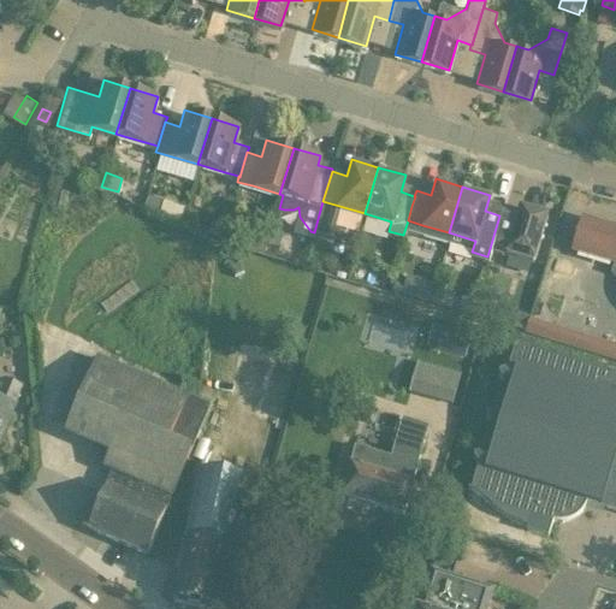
[(143,204),(158,207),(161,196),(147,191),(143,204)]
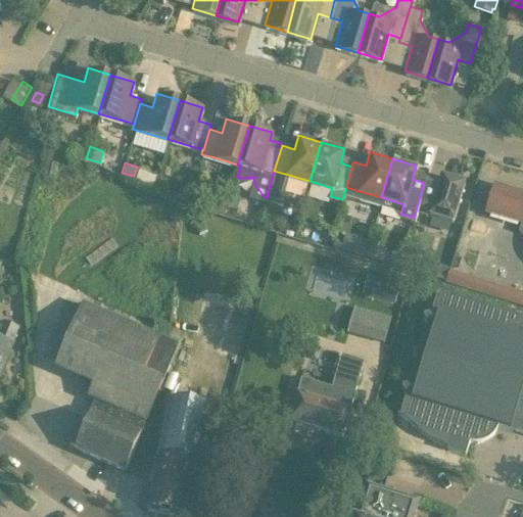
[(417,207),(429,212),(453,219),(464,180),(440,173),(436,186),(424,183),(417,207)]
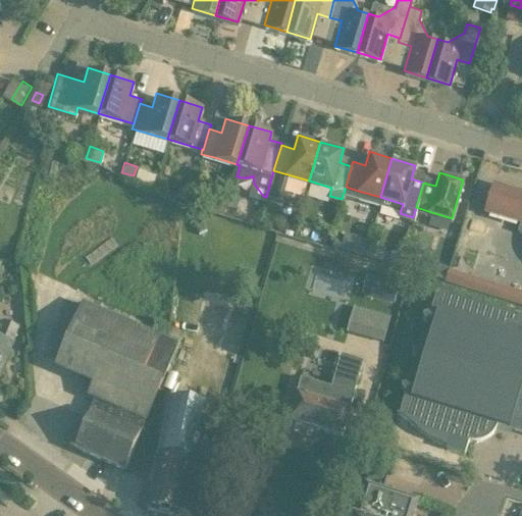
[(517,228),(521,229),(521,189),(492,181),(484,208),(520,219),(517,228)]
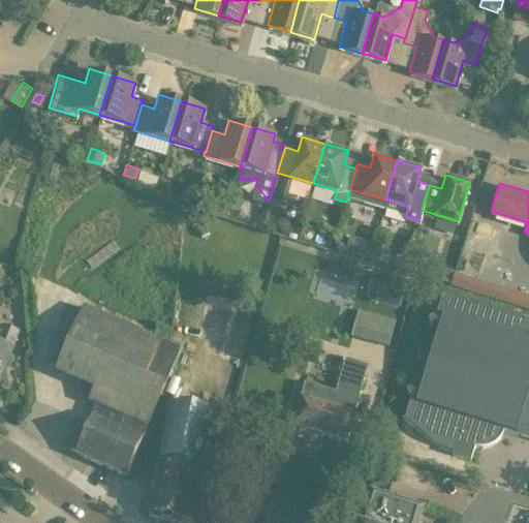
[(234,193),(229,205),(239,208),(243,196),(234,193)]
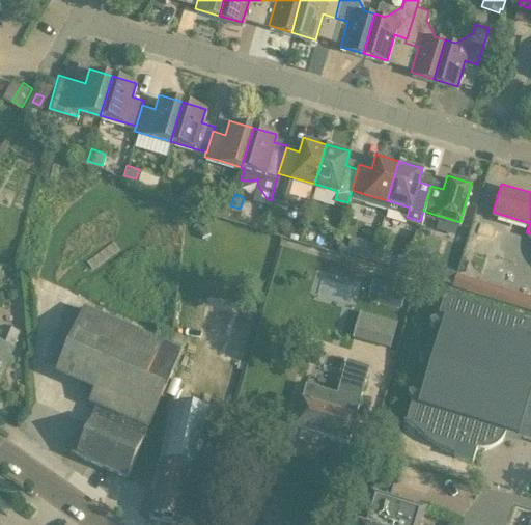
[(212,213),(227,217),(230,203),(216,199),(212,213)]
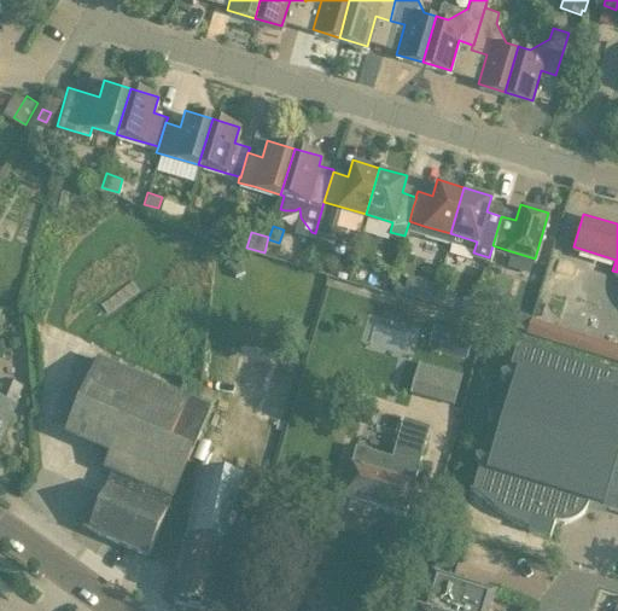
[(431,300),(450,304),(454,292),(435,286),(431,300)]
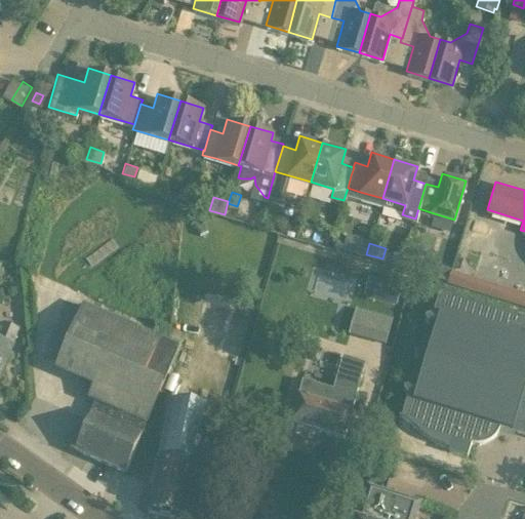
[(407,264),(416,267),(419,256),(420,255),(410,252),(407,264)]
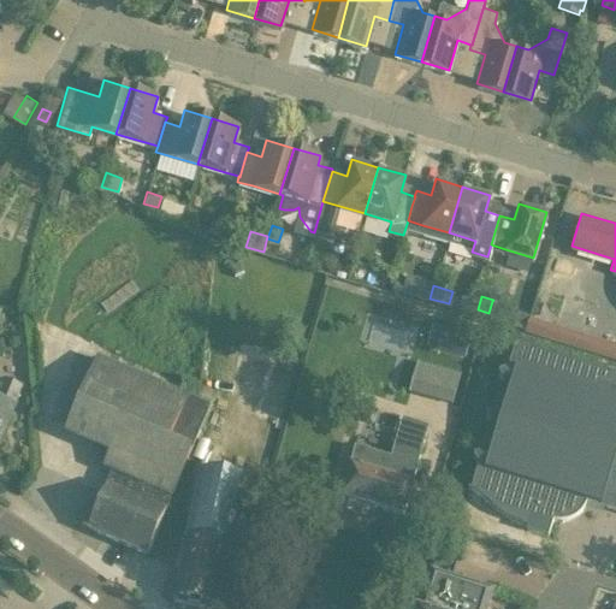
[(458,306),(472,309),(473,302),(461,300),(458,306)]
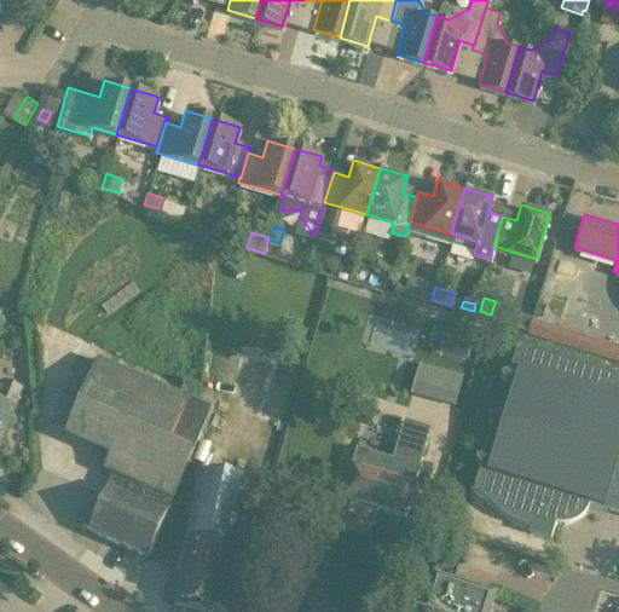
[(521,311),(516,325),(526,328),(527,329),(530,322),(531,316),(531,315),(521,311)]
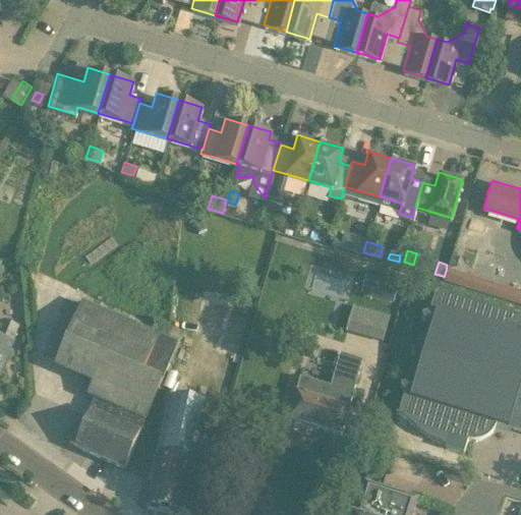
[(520,287),(447,266),(446,271),(443,278),(520,301),(520,287)]
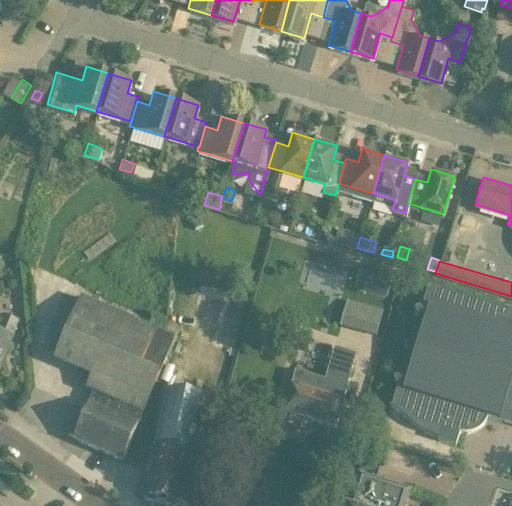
[(382,289),(386,273),(357,266),(353,282),(382,289)]
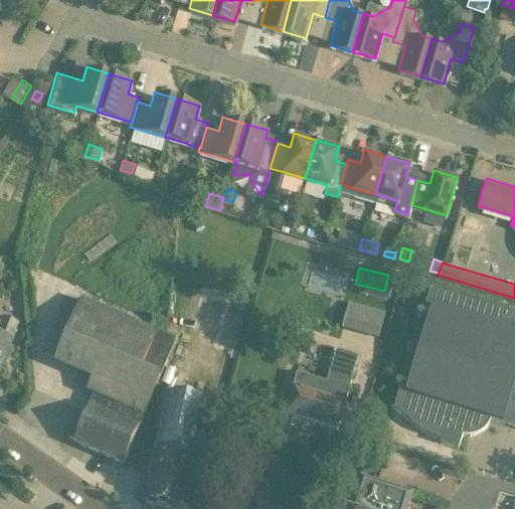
[(439,439),(458,445),(462,430),(470,432),(485,423),(488,415),(503,420),(505,411),(514,414),(514,309),(430,284),(423,304),(415,308),(419,316),(412,339),(404,343),(409,350),(402,373),(394,377),(398,385),(392,405),(393,406),(398,409),(403,412),(406,415),(414,422),(418,427),(423,429),(430,432),(435,434),(440,436),(439,439)]
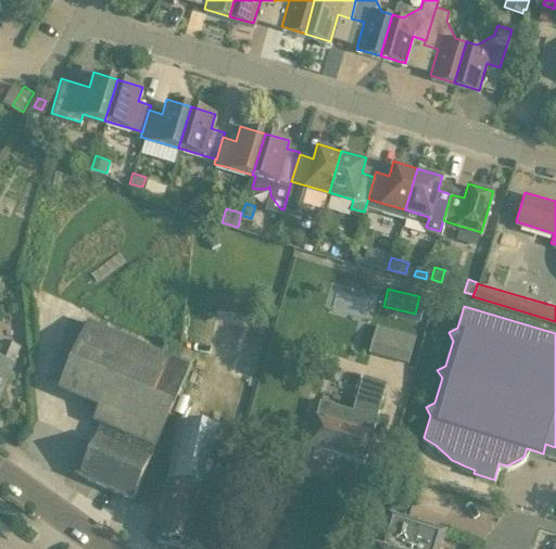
[(148,456),(153,444),(188,362),(87,319),(86,321),(72,316),(51,366),(64,372),(61,381),(100,397),(92,418),(100,421),(77,472),(131,495),(149,456),(148,456)]
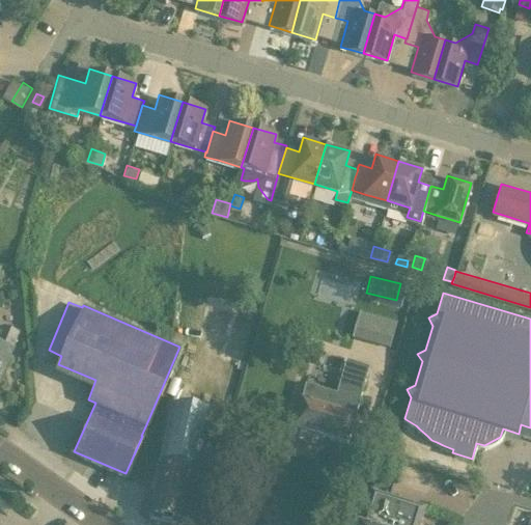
[(358,313),(351,337),(363,340),(369,316),(358,313)]
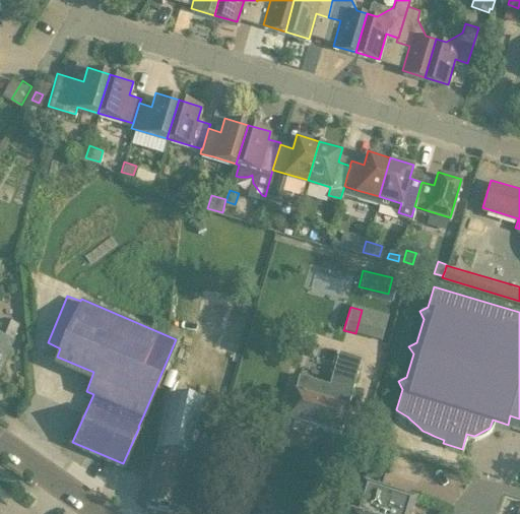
[(3,316),(0,322),(0,365),(11,339),(9,338),(16,321),(3,316)]
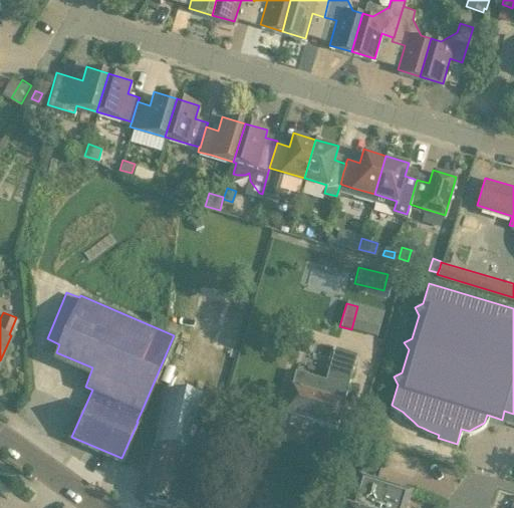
[(170,356),(179,358),(182,347),(173,345),(170,356)]
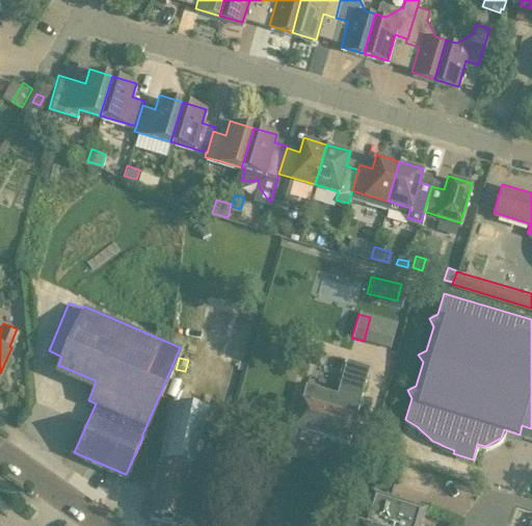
[(347,442),(369,364),(346,358),(337,391),(306,382),(294,426),(347,442)]
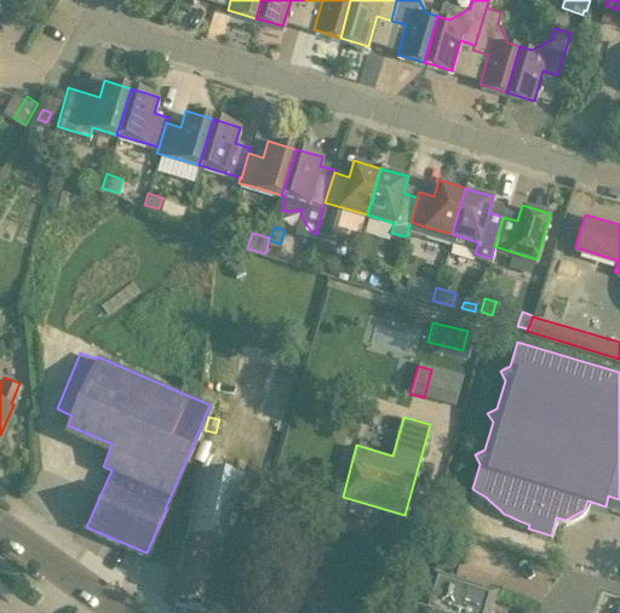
[(202,429),(199,439),(212,442),(216,433),(202,429)]
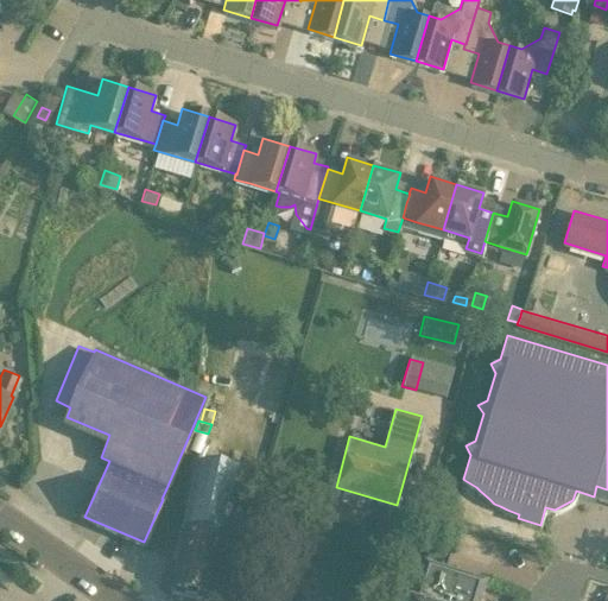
[(194,430),(190,440),(203,443),(206,434),(194,430)]
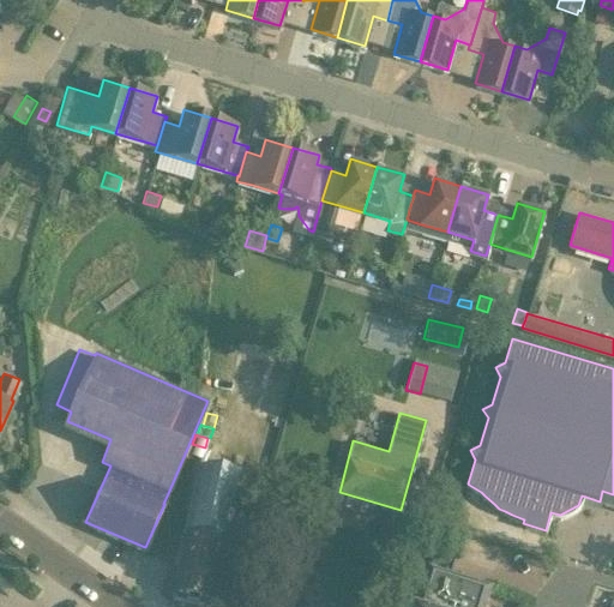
[(192,444),(190,455),(203,458),(205,448),(192,444)]
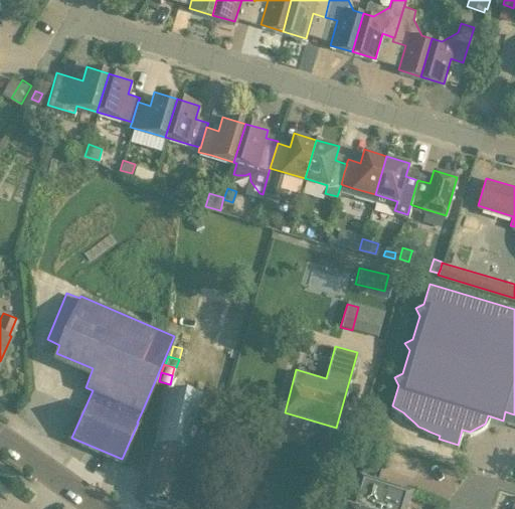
[(165,387),(162,404),(154,447),(156,447),(147,495),(166,499),(165,501),(174,503),(175,501),(177,501),(190,442),(197,444),(206,396),(165,387)]
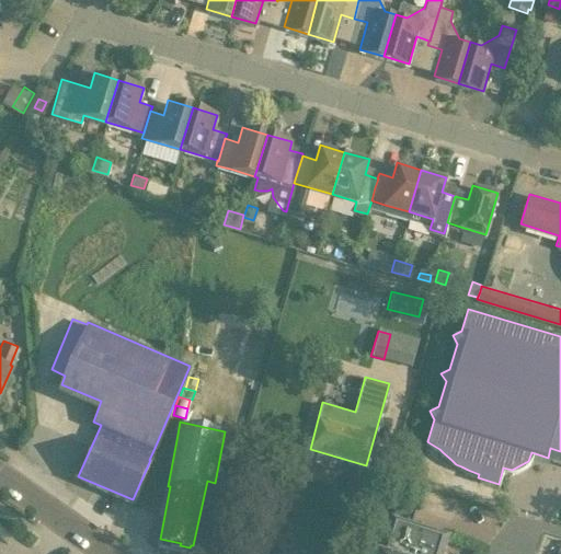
[(407,495),(419,499),(423,484),(411,481),(407,495)]
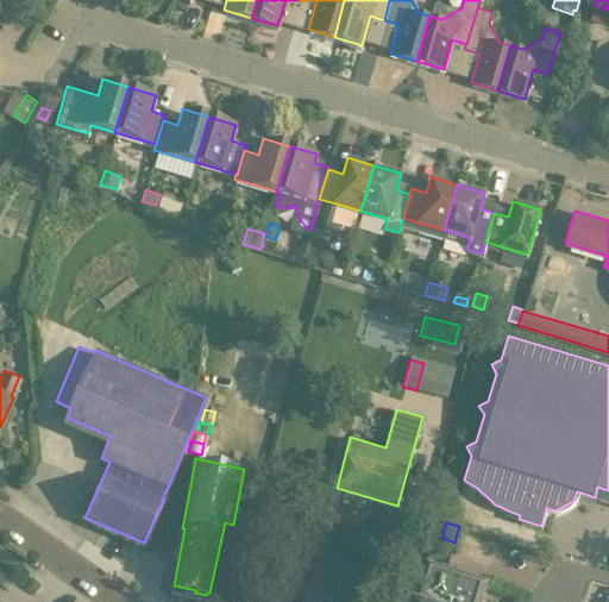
[(425,559),(413,600),(412,600),(410,601),(478,601),(487,578),(425,559)]
